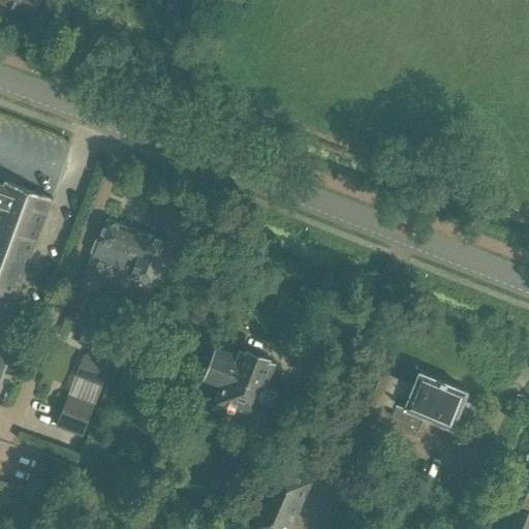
[(0,0),(0,1),(33,17),(40,0),(0,0)]
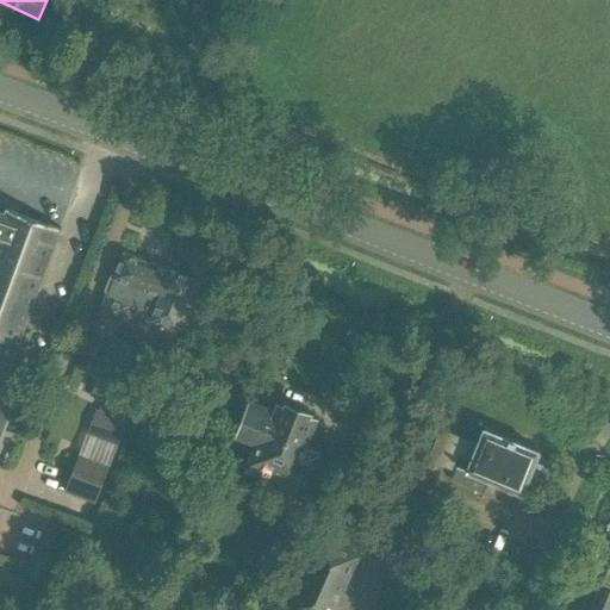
[(0,467),(6,471),(48,355),(19,346),(61,229),(7,209),(6,213),(0,211),(0,467)]
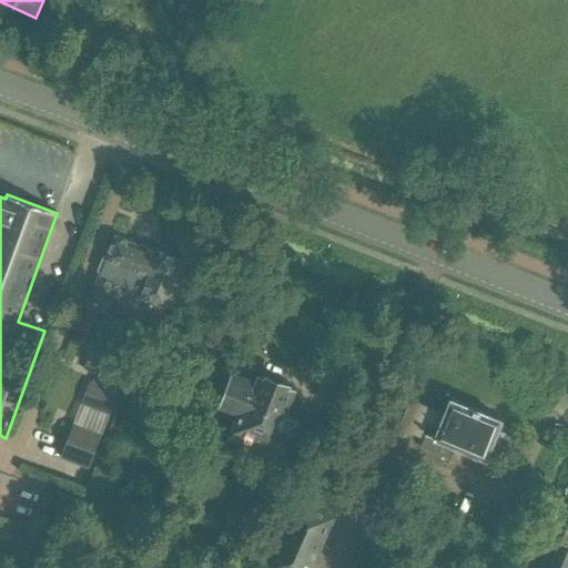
[(98,297),(113,304),(121,285),(124,286),(131,269),(152,276),(161,252),(114,234),(104,257),(102,257),(97,272),(99,273),(91,293),(99,296),(98,297)]
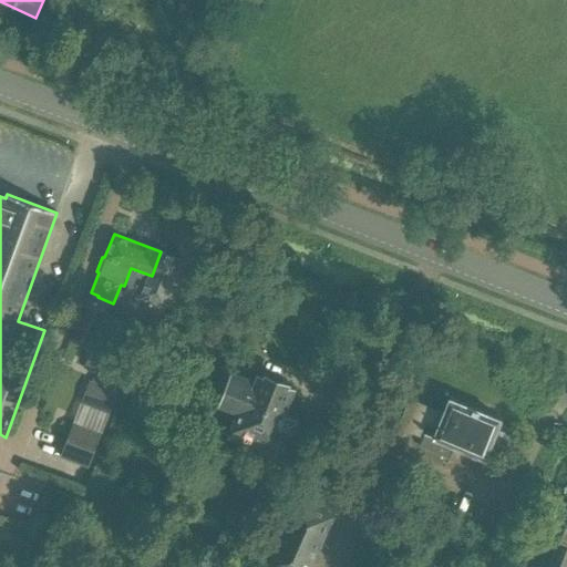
[(134,311),(141,296),(165,306),(183,260),(161,251),(152,276),(131,268),(124,286),(121,285),(113,303),(134,311)]
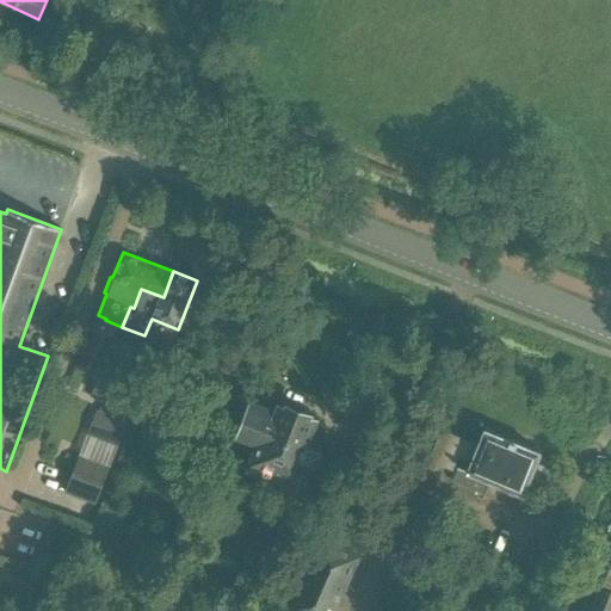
[(141,350),(115,339),(96,388),(121,399),(141,350)]
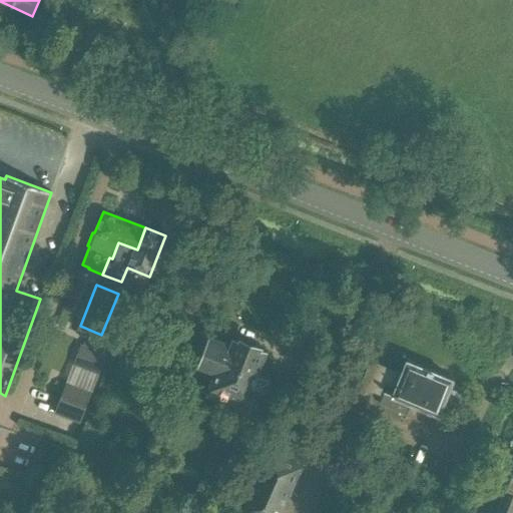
[(198,366),(214,373),(205,394),(254,413),(264,390),(266,391),(269,389),(274,379),(273,377),(258,371),(267,350),(266,350),(267,349),(241,340),(234,338),(232,344),(213,337),(211,342),(204,339),(196,359),(200,360),(198,366)]
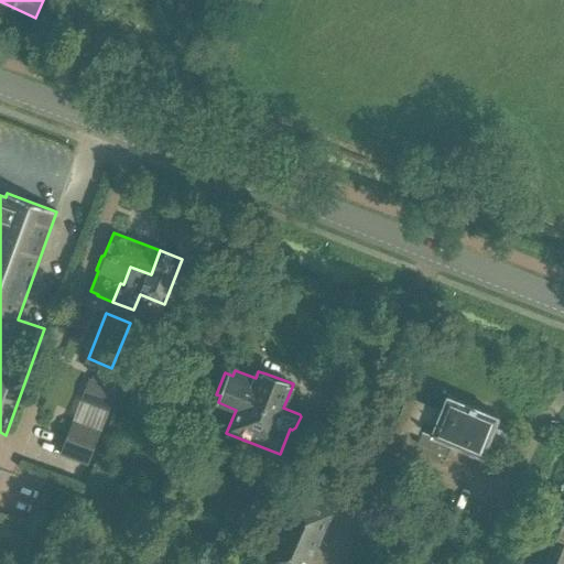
[(117,389),(88,378),(58,455),(87,466),(117,389)]
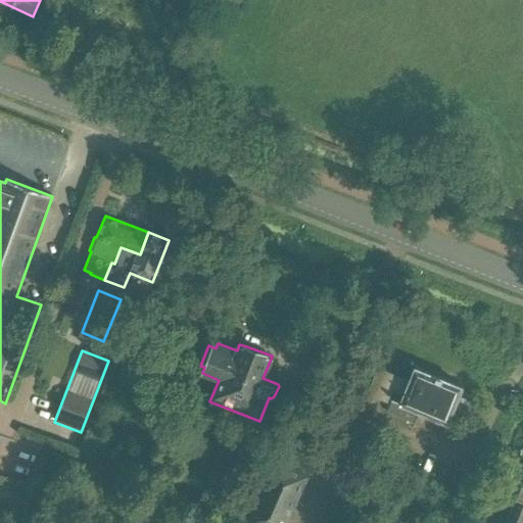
[(410,380),(409,380),(378,368),(368,394),(388,402),(393,389),(402,393),(398,401),(392,399),(387,413),(415,424),(420,412),(447,423),(450,416),(460,420),(466,418),(473,398),(471,393),(462,389),(463,386),(416,367),(410,380)]
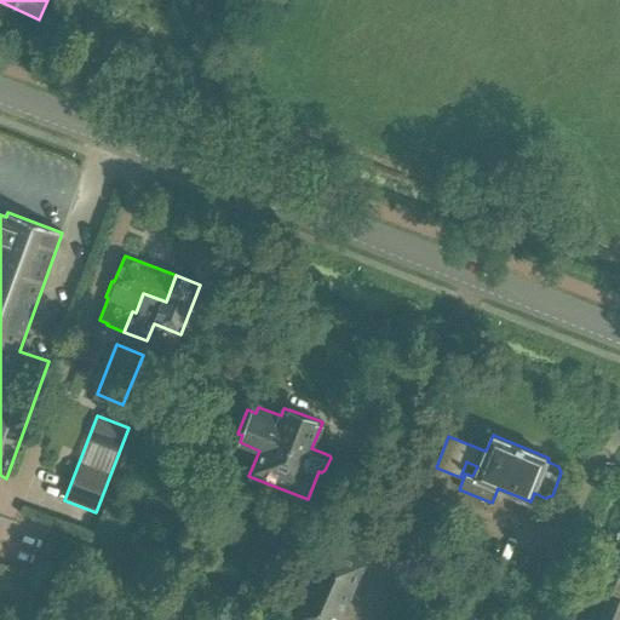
[(293,619),(339,619),(365,563),(326,546),(293,619)]
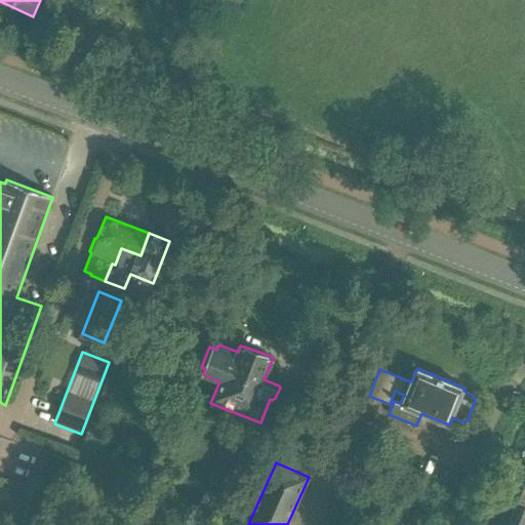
[(524,524),(524,483),(521,482),(515,496),(519,498),(508,524),(524,524)]
